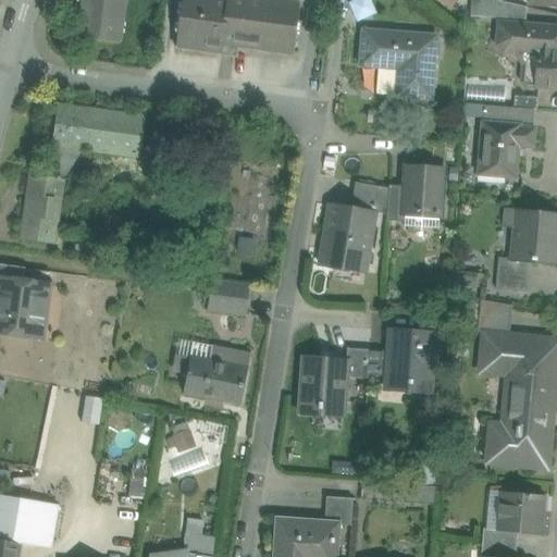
[(83,0),(78,38),(120,44),(125,0),(83,0)]
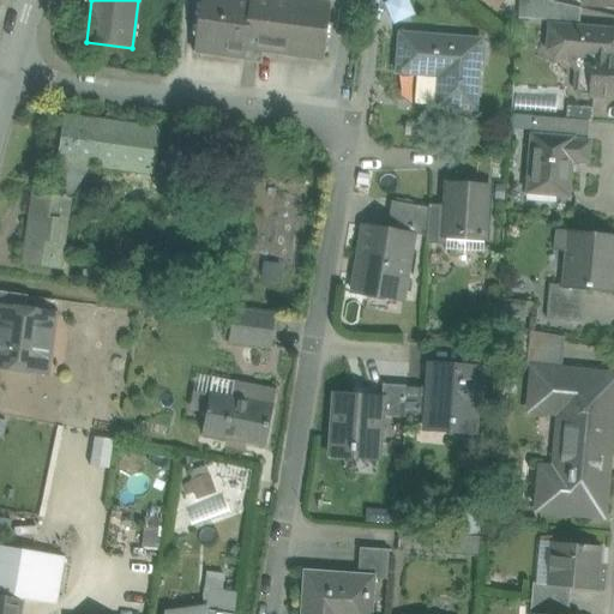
[(206,0),(199,53),(245,60),(246,50),(323,61),(331,4),(304,0),(206,0)]
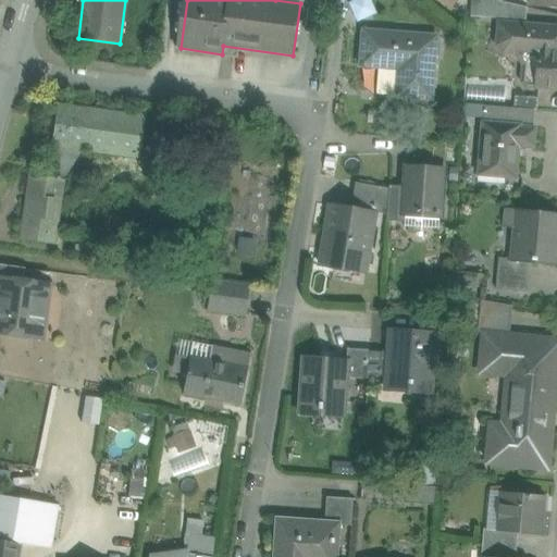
[(349,0),(348,0),(355,21),(376,14),(371,0),(349,0)]
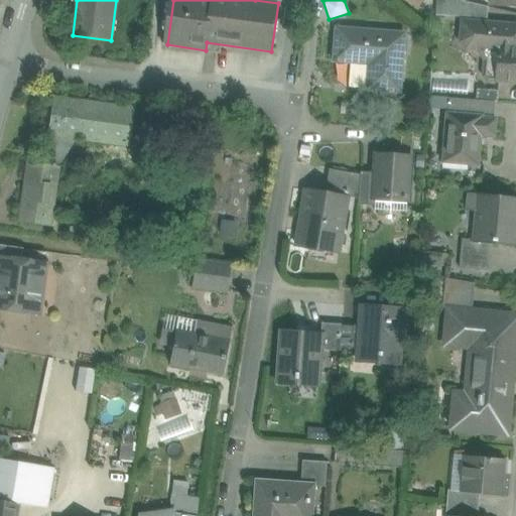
[(464,24),(490,26),(491,9),(466,4),(464,24)]
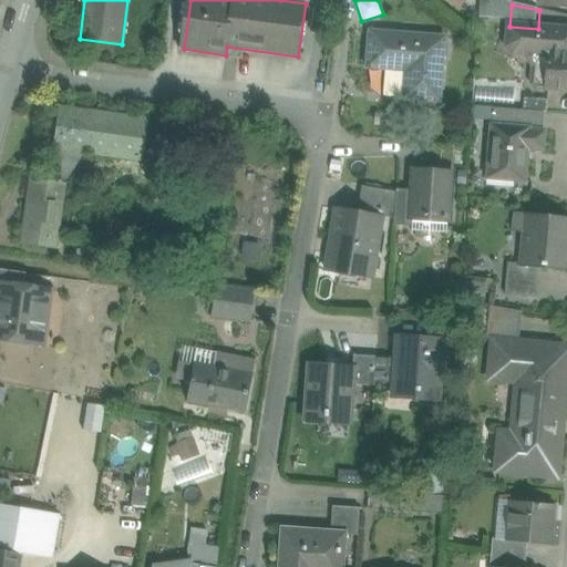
[(566,53),(563,53),(563,45),(566,45),(566,31),(565,31),(565,30),(538,29),(509,27),(508,47),(513,52),(525,53),(529,50),(535,50),(538,55),(540,55),(540,63),(538,63),(533,68),(532,84),(536,89),(544,90),(566,92),(566,53)]
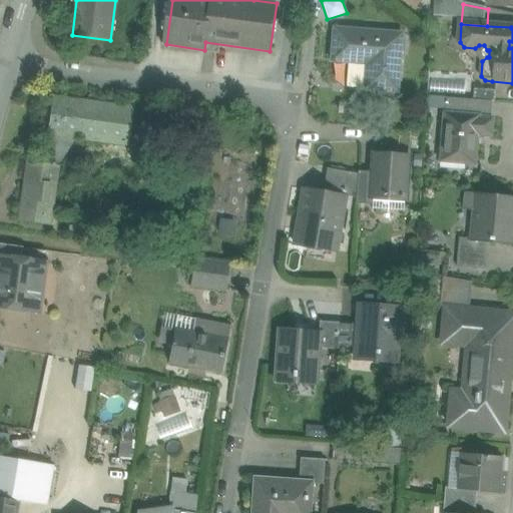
[(402,35),(335,29),(332,61),(349,63),(367,64),(365,89),(397,92),(402,35)]
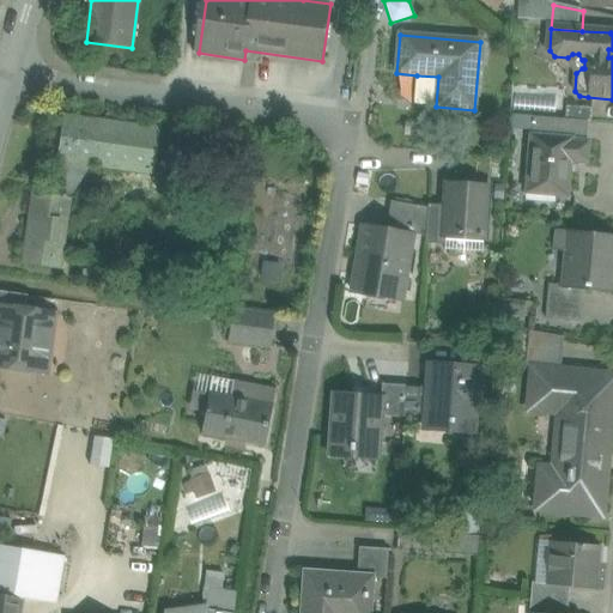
[(572,54),(568,58),(568,62),(576,73),(582,68),(584,68),(584,60),(582,60),(578,54),(572,54)]
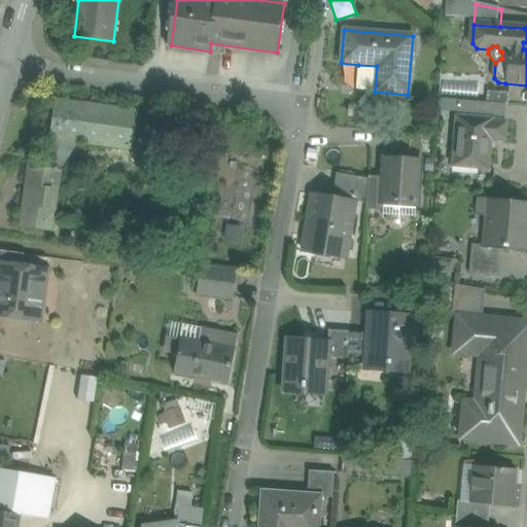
[(377,66),(358,65),(356,91),(375,92),(377,66)]
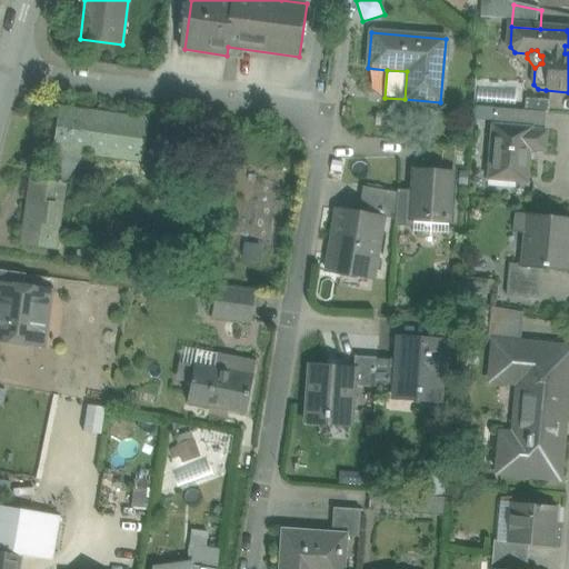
[(515,100),(515,90),(478,88),(477,98),(515,100)]
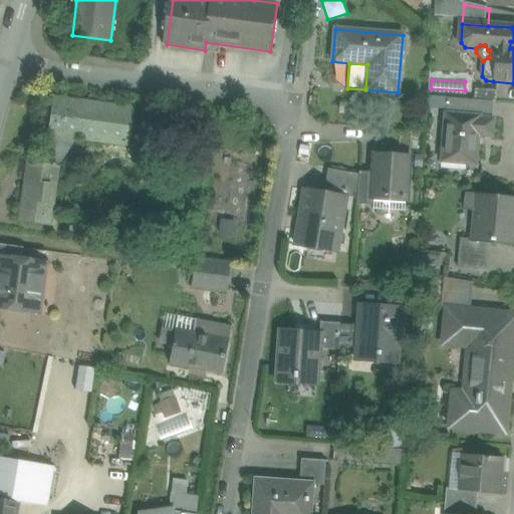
[(496,91),(475,89),(474,100),(493,102),(495,102),(496,91)]
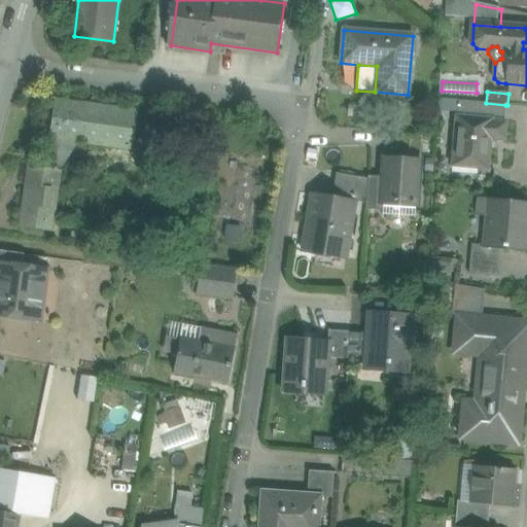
[(138,112),(55,101),(49,138),(76,141),(133,149),(138,112)]
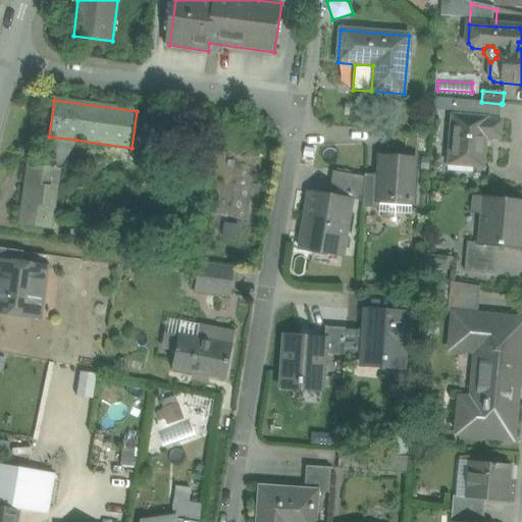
[(501,104),(455,100),(454,114),(487,118),(487,119),(499,120),(501,104)]
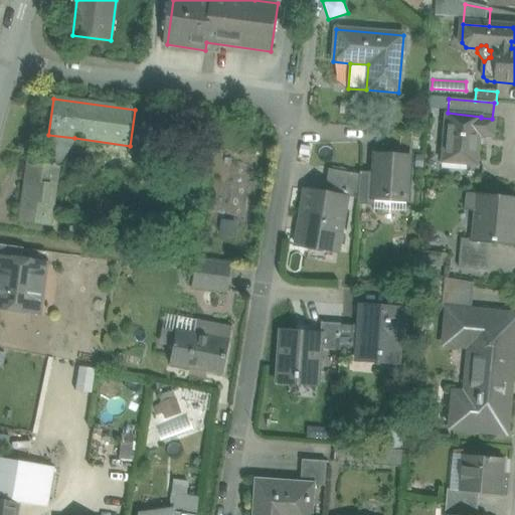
[(481,117),(448,113),(443,161),(476,164),(479,135),(481,118),(481,117)]
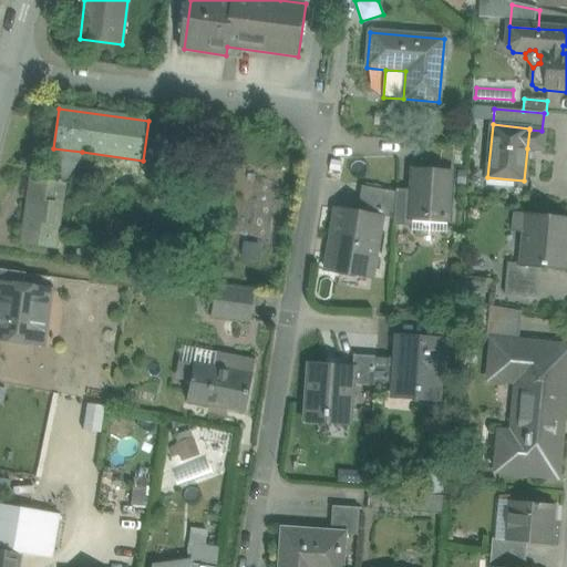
[(542,131),(529,130),(527,148),(543,150),(545,132),(542,131)]
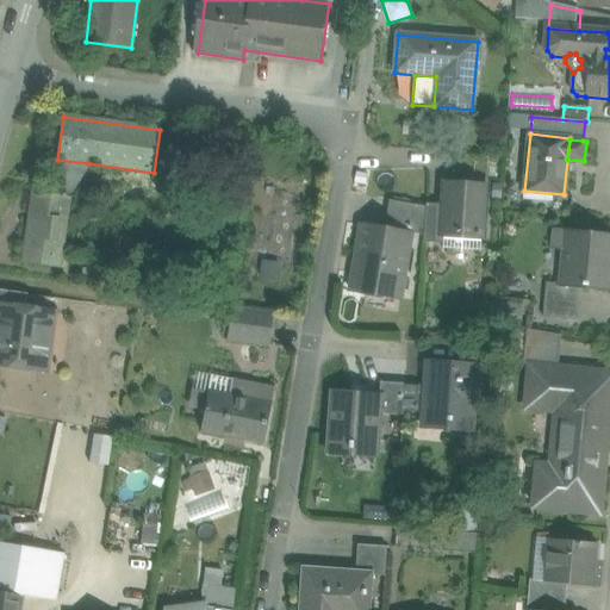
[(219,143),(206,141),(203,168),(216,169),(219,143)]
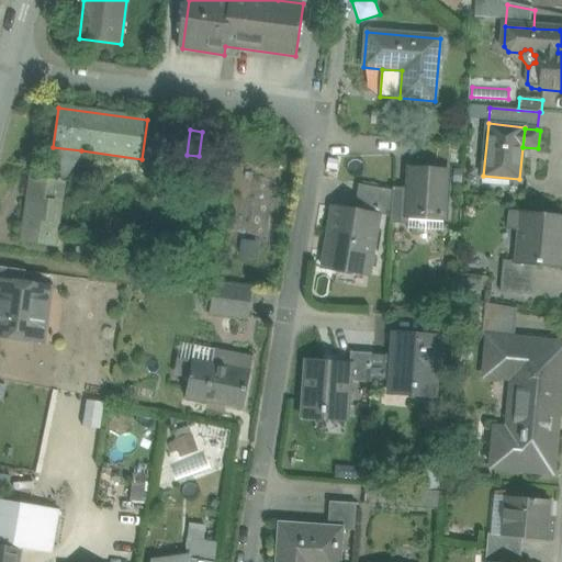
[(64,182),(81,150),(53,147),(48,180),(64,182)]
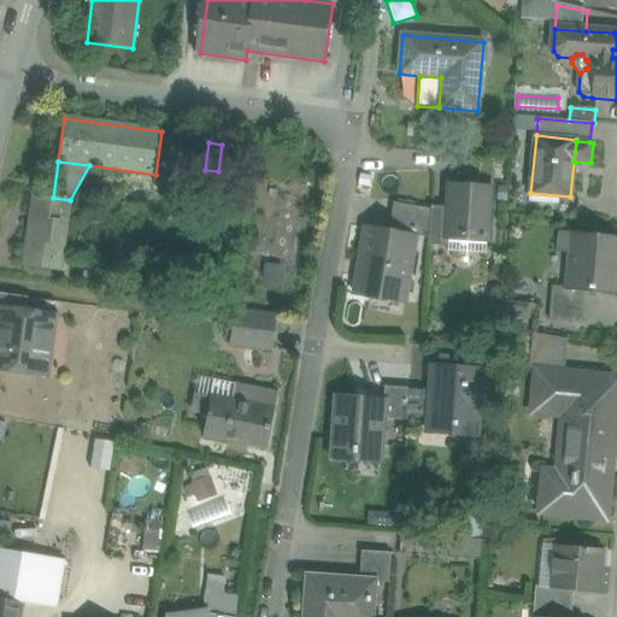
[(491,187),(451,183),(450,209),(447,234),(448,234),(487,236),(491,187)]
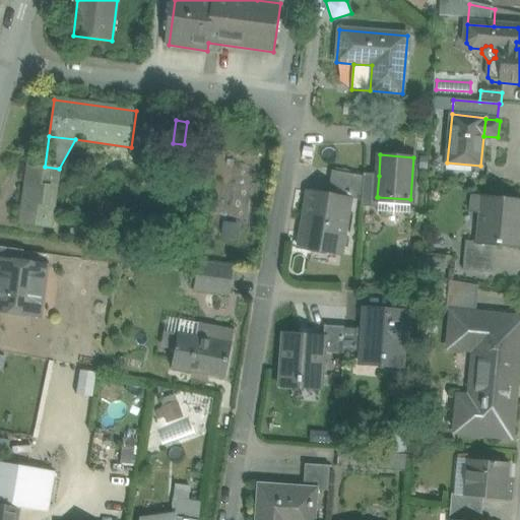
[(45,167),(28,164),(20,223),(51,228),(59,169),(45,167)]
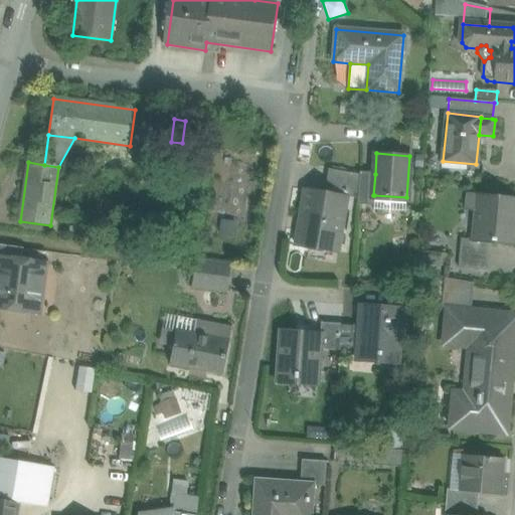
[(359,175),(331,170),(327,194),(347,197),(357,199),(359,175)]
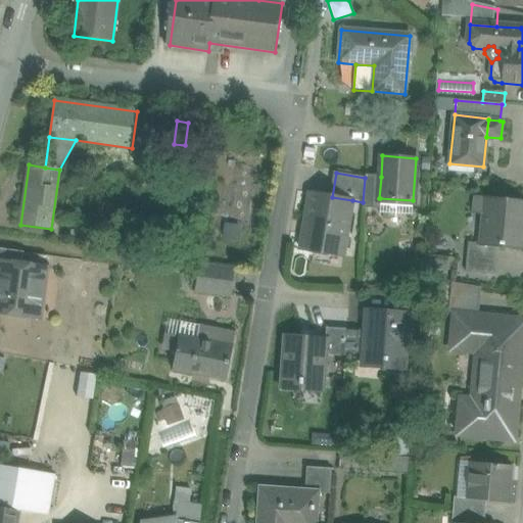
[(381,177),(365,176),(365,178),(363,202),(363,208),(380,209),(380,198),(379,198),(381,177)]
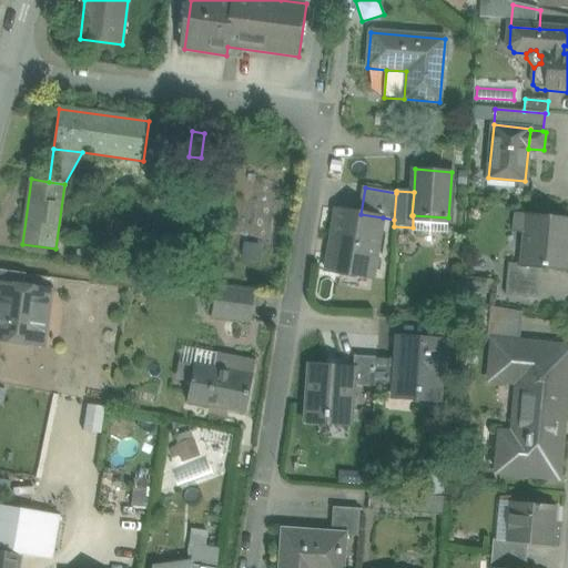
[(361,214),(336,210),(326,271),(372,279),(383,217),(361,214)]
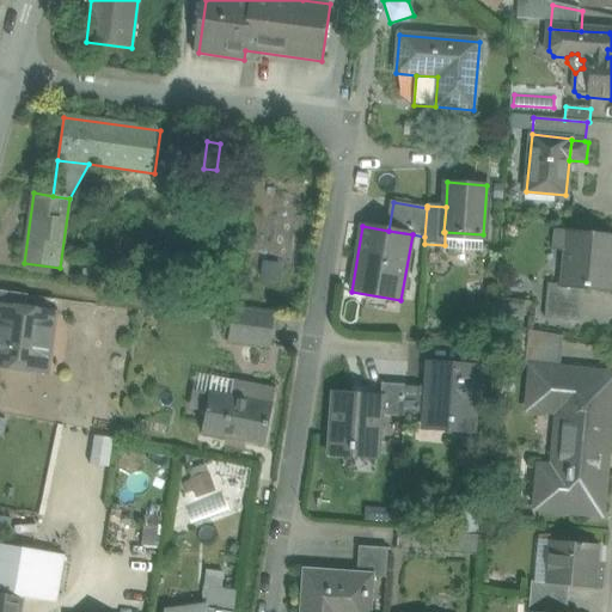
[(483,234),(445,232),(445,245),(444,250),(482,252),(483,234)]
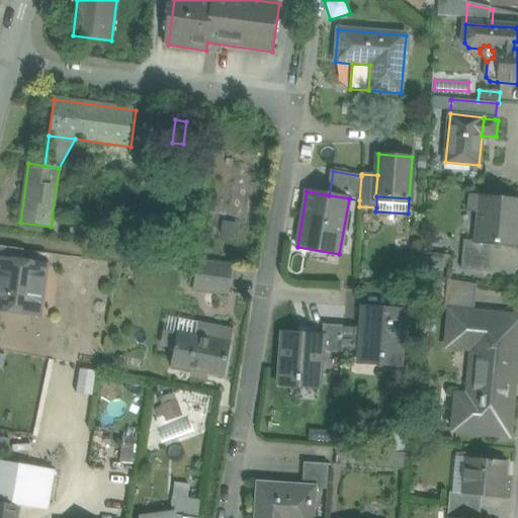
[(468,211),(479,213),(482,213),(483,197),(470,196),(468,211)]
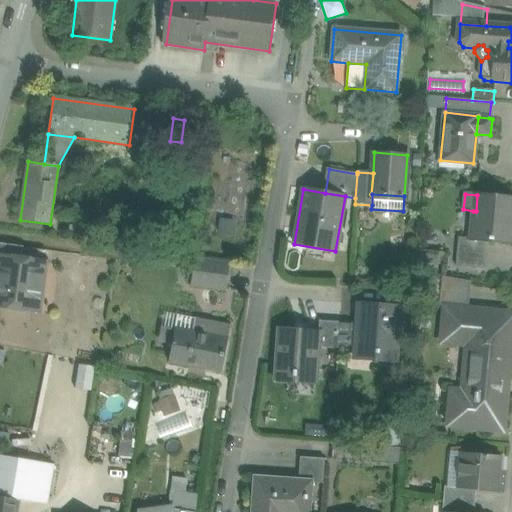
[(493,197),(477,195),(476,211),(473,211),(471,239),(471,240),(488,242),(498,243),(498,241),(511,242),(511,229),(511,223),(510,223),(511,202),(492,200),(493,197)]
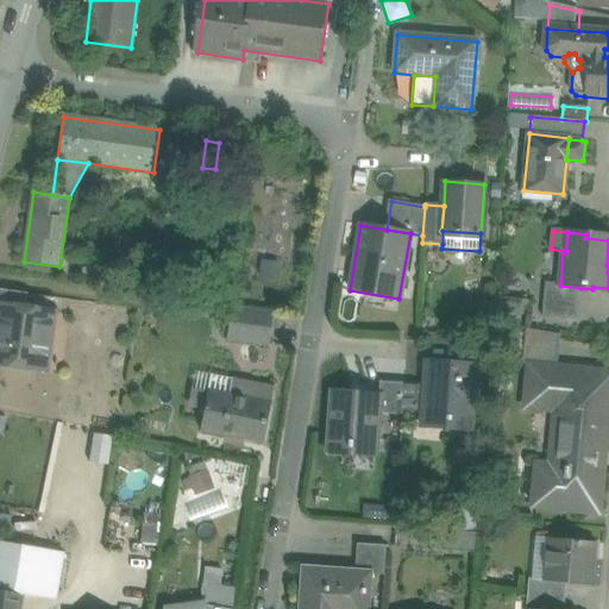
[(560,284),(545,283),(541,318),(577,321),(581,288),(560,286),(560,284)]
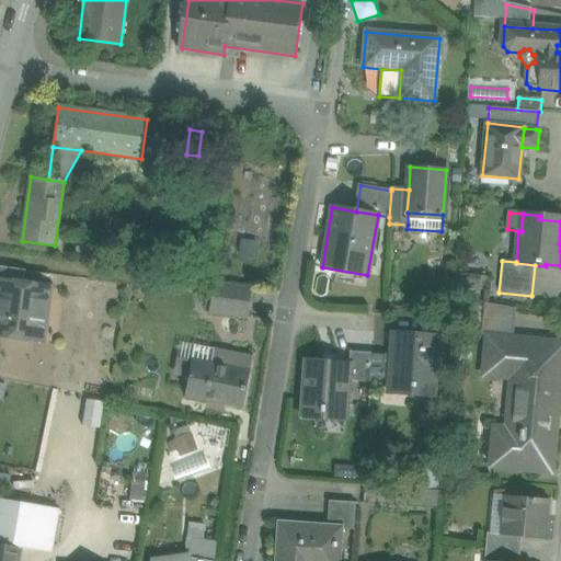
[(25,271),(0,267),(0,281),(23,284),(25,271)]
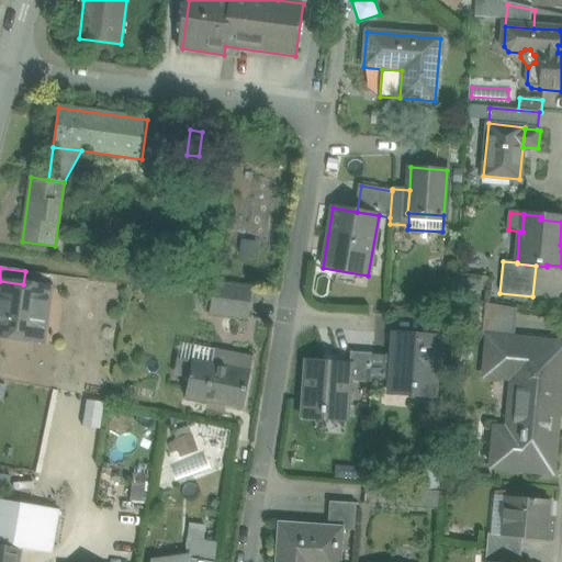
[(23,284),(0,281),(0,336),(42,343),(49,289),(23,284)]
